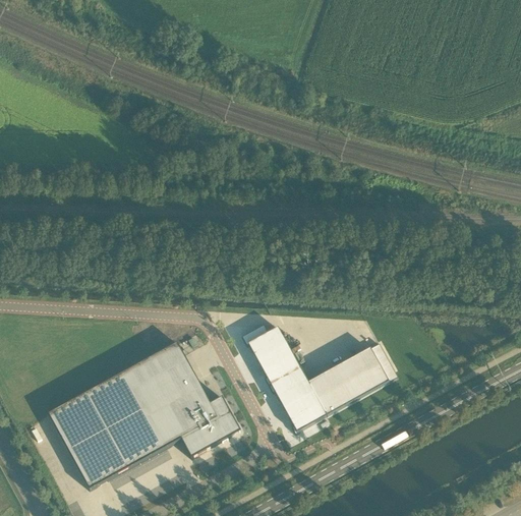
[(258,325),(242,334),(247,343),(248,342),(254,352),(284,335),(278,325),(269,331),(264,322),(258,325)]
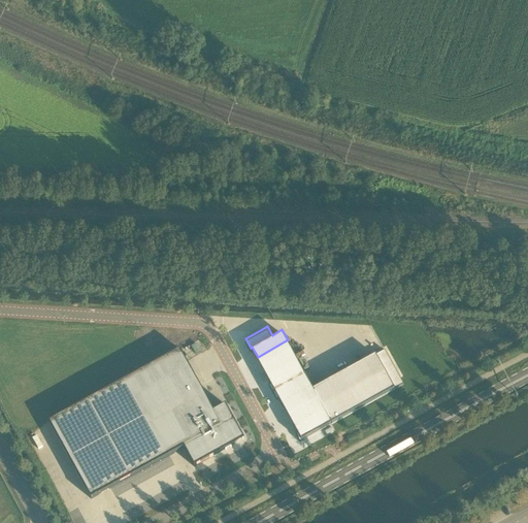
[(288,339),(258,357),(261,363),(270,380),(268,381),(272,388),(304,370),(292,347),(288,339)]
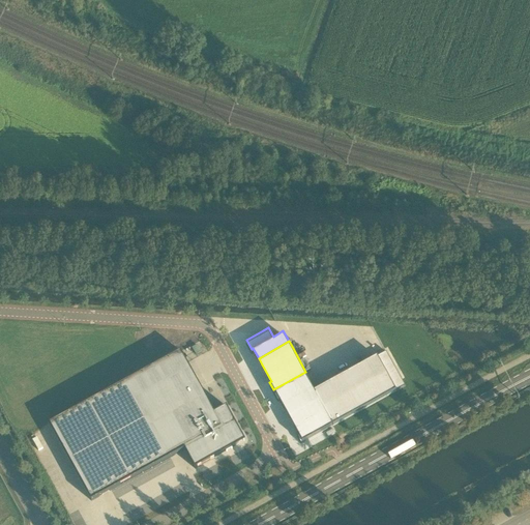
[(181,346),(49,418),(91,496),(184,444),(195,463),(195,464),(198,462),(214,453),(214,451),(233,441),(235,440),(236,439),(238,438),(238,437),(239,436),(239,434),(240,432),(240,431),(239,429),(239,427),(237,423),(228,404),(227,401),(226,402),(214,408),(181,346)]
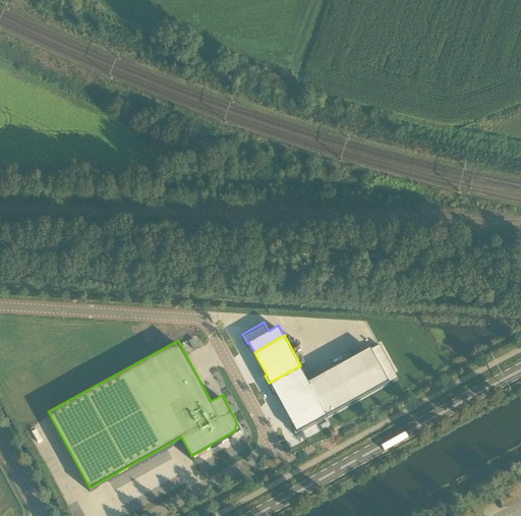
[(380,341),(308,380),(313,390),(328,414),(398,375),(394,366),(392,367),(390,363),(392,362),(380,341)]
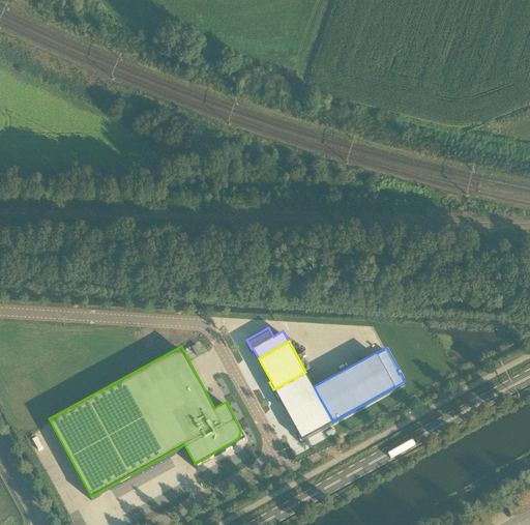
[(305,372),(273,389),(277,397),(280,396),(289,413),(319,397),(314,386),(305,372)]
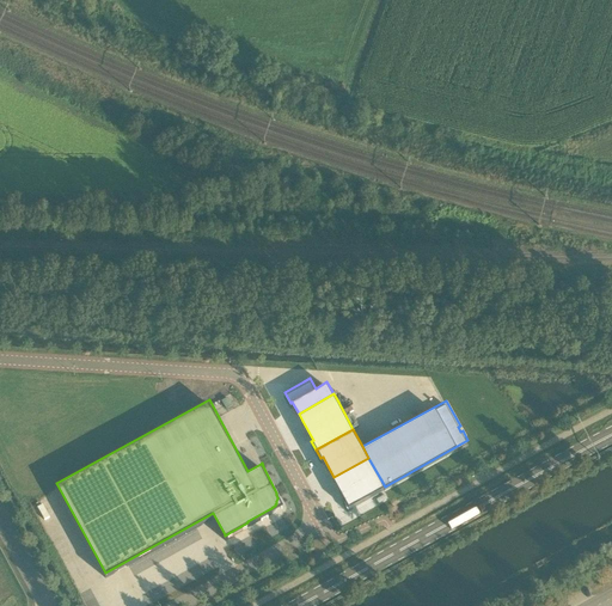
[(368,458),(334,477),(344,497),(343,499),(348,507),(375,490),(385,487),(368,458)]
